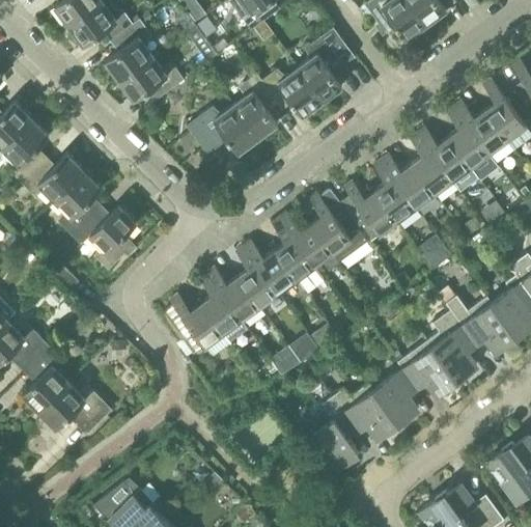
[(64,0),(55,7),(70,27),(94,8),(103,2),(101,0),(64,0)]
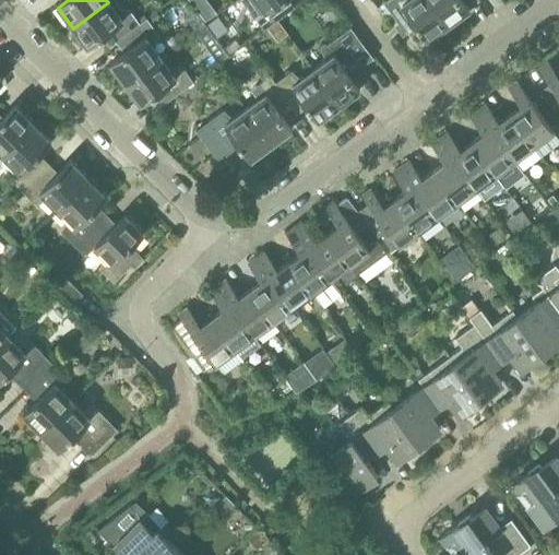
[(110,49),(117,44),(140,26),(129,10),(123,12),(114,0),(110,0),(108,2),(99,9),(73,28),(87,48),(102,38),(110,49)]
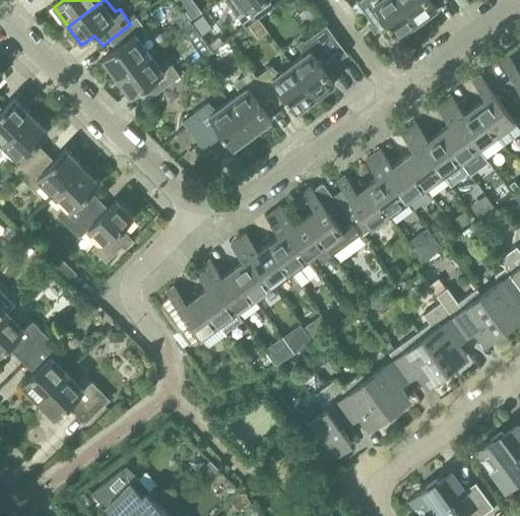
[(225,0),(224,1),(235,14),(246,30),(274,9),(267,0),(225,0)]
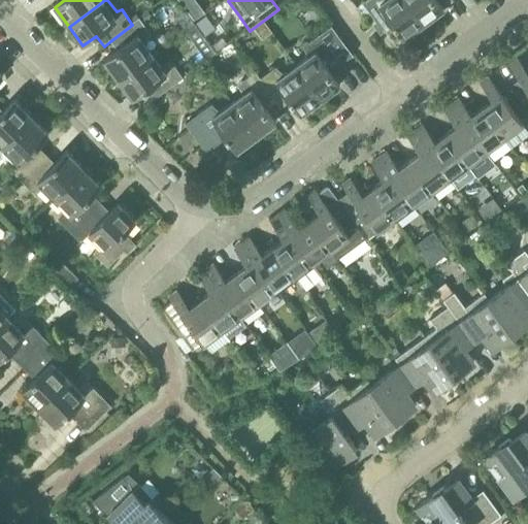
[(424,25),(405,0),(388,0),(387,1),(386,0),(369,0),(363,5),(385,34),(395,26),(404,39),(424,25)]
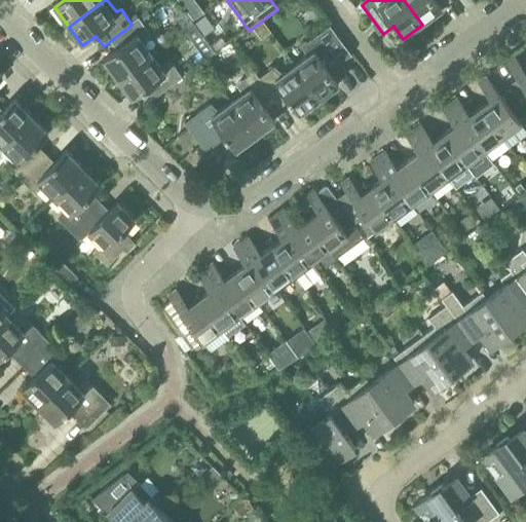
[(404,0),(422,25),(442,11),(434,0),(404,0)]
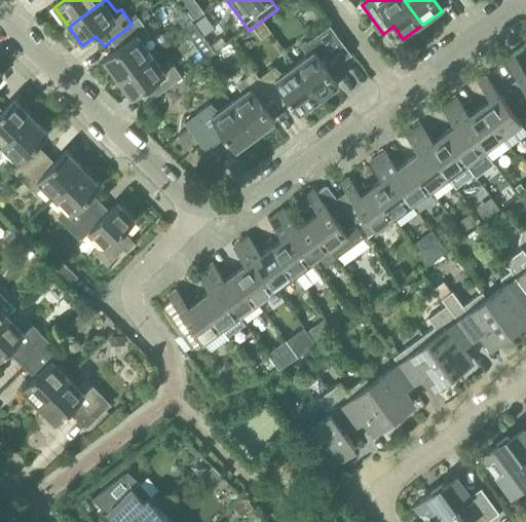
[(118,80),(152,57),(143,43),(150,35),(139,20),(132,25),(110,41),(117,51),(105,61),(118,80)]
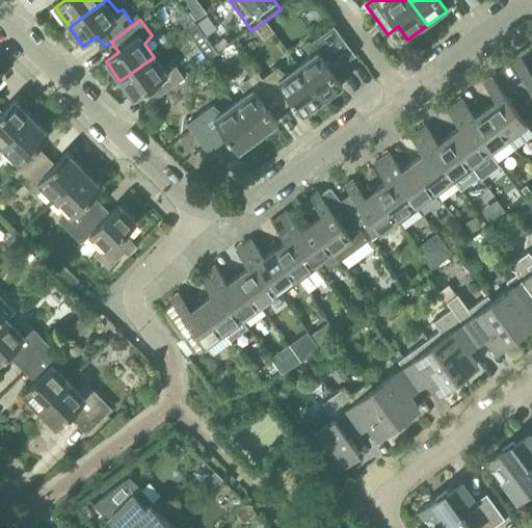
[(311,60),(297,70),(320,101),(321,103),(322,103),(342,88),(333,75),(343,67),(322,37),(307,49),(311,60)]
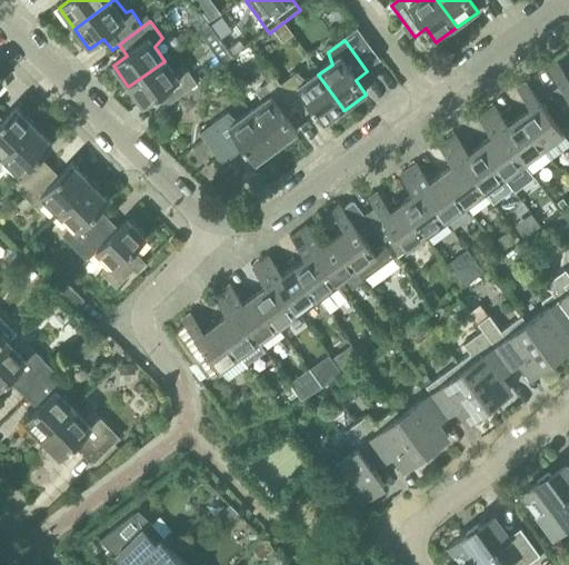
[(235,41),(225,48),(233,59),(242,52),(235,41)]
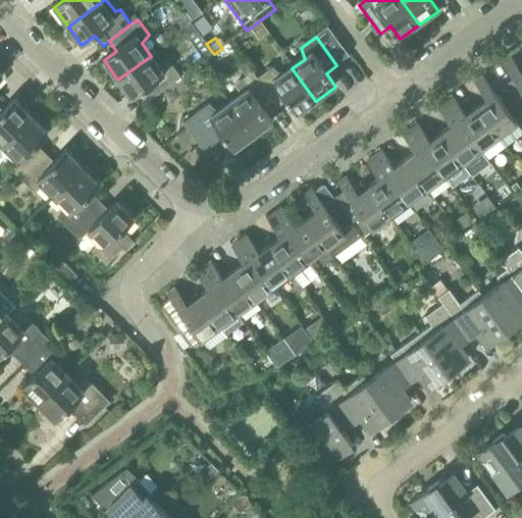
[(213,55),(207,46),(199,52),(205,61),(213,55)]
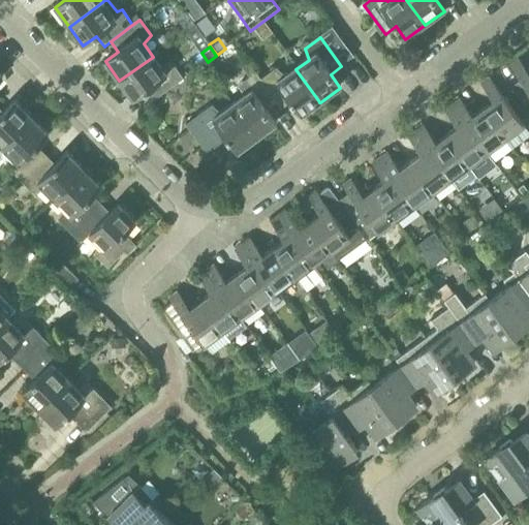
[(153,57),(119,81),(133,100),(147,90),(155,101),(184,80),(172,64),(161,68),(153,57)]
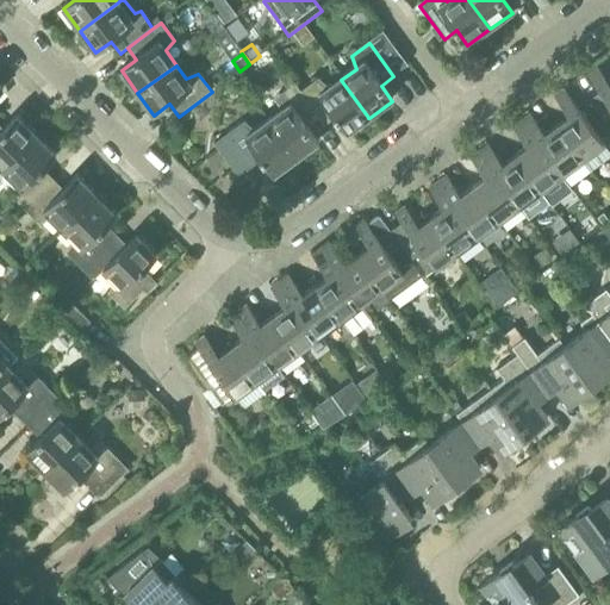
[(609,88),(596,68),(586,75),(609,106),(609,88)]
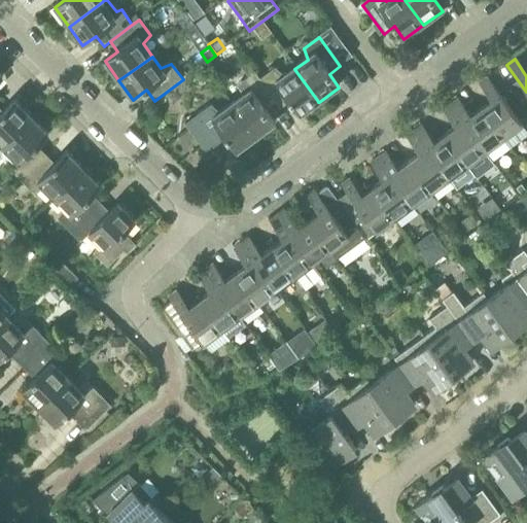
[(275,70),(259,80),(280,110),(290,102),(301,115),(318,102),(317,100),(294,69),(283,77),(275,70)]
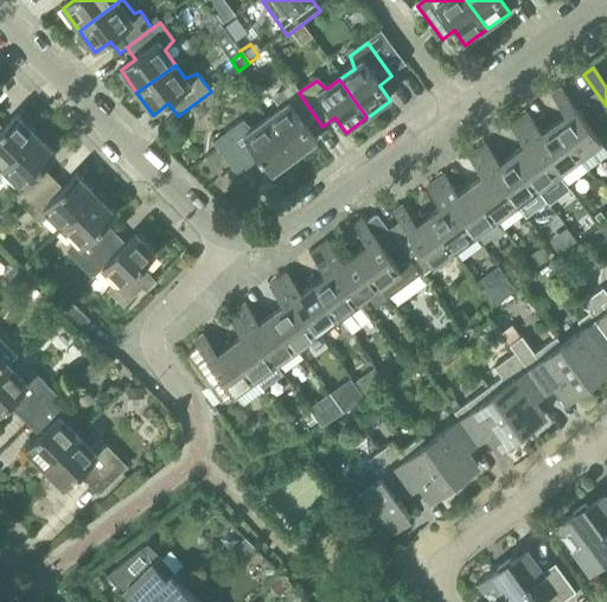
[(294,85),(276,98),(281,110),(266,121),(294,159),(317,142),(306,127),(317,119),(294,85)]
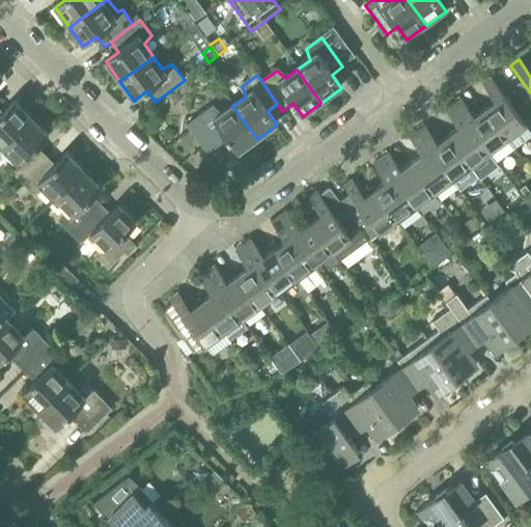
[(484,111),(507,141),(514,151),(530,139),(530,135),(491,80),(482,86),(496,103),(484,111)]
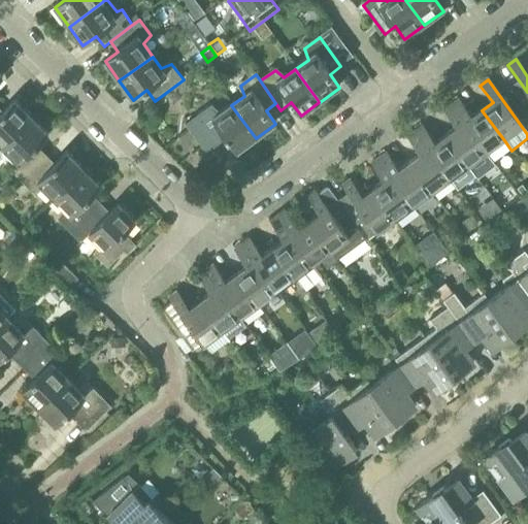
[(452,106),(486,154),(504,140),(482,110),(471,119),(459,101),(452,106)]
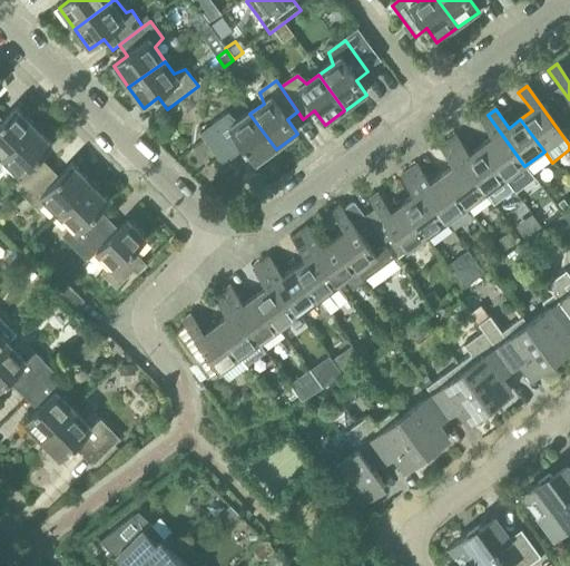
[(0,158),(2,160),(33,129),(15,110),(2,124),(0,120),(0,158)]
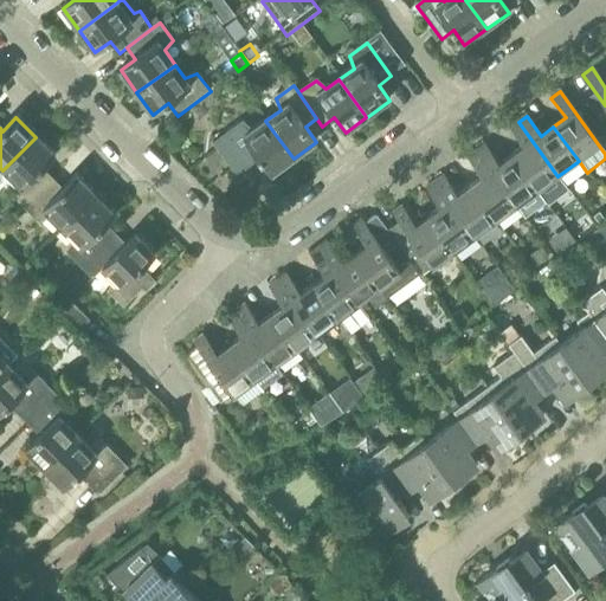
[(294,159),(265,121),(252,130),(242,122),(212,143),(237,176),(260,160),(271,175),(294,159)]
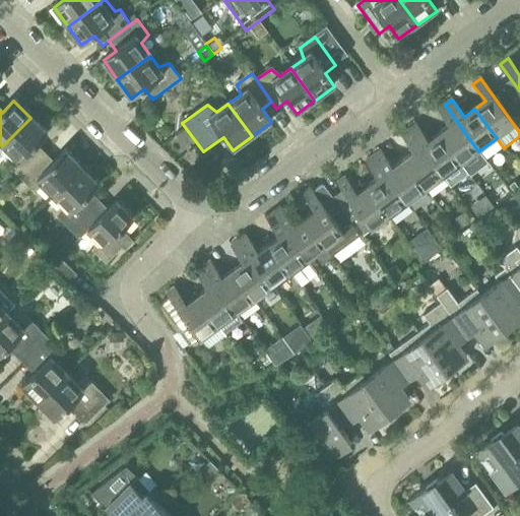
[(440,135),(461,165),(478,151),(445,105),(437,111),(449,127),(440,135)]
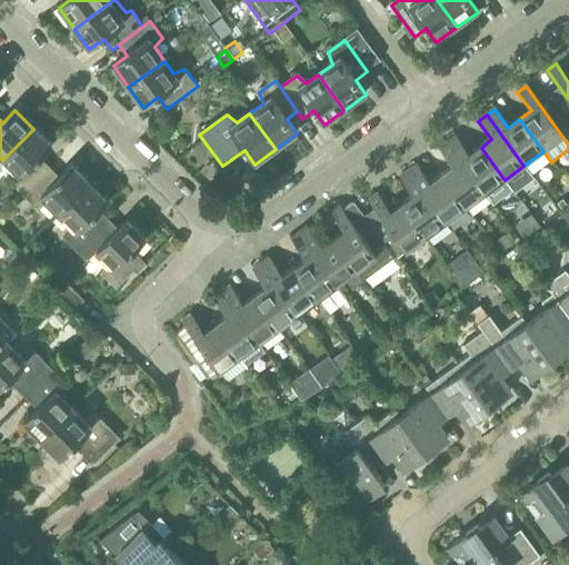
[(21,197),(48,169),(39,159),(51,147),(33,129),(2,160),(13,171),(7,182),(21,197)]
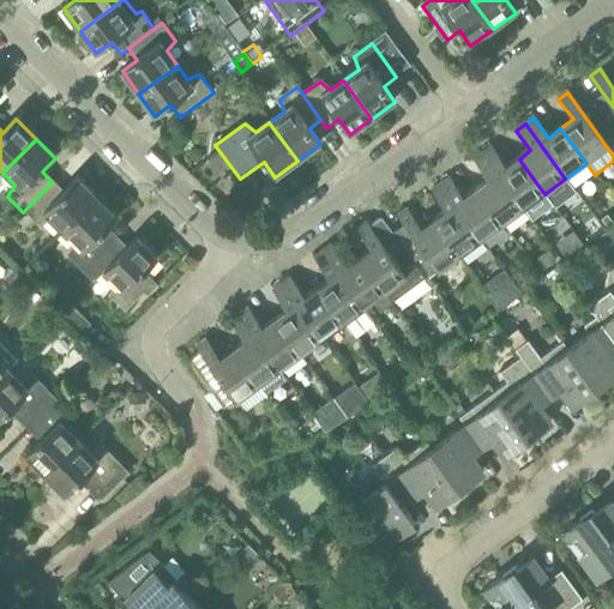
[(482,155),(523,210),(545,194),(519,160),(506,169),(491,149),(482,155)]
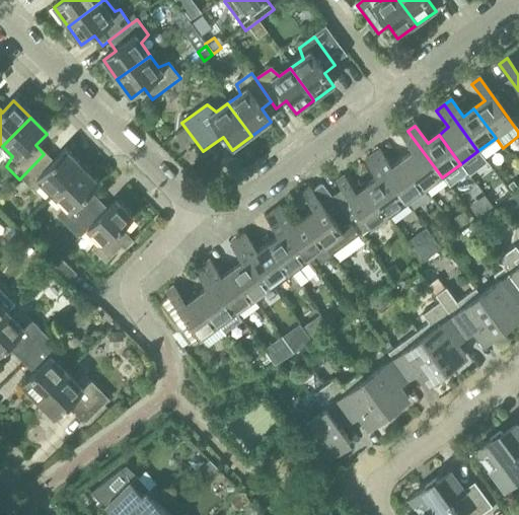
[(403,160),(425,190),(442,177),(408,131),(400,136),(413,153),(403,160)]
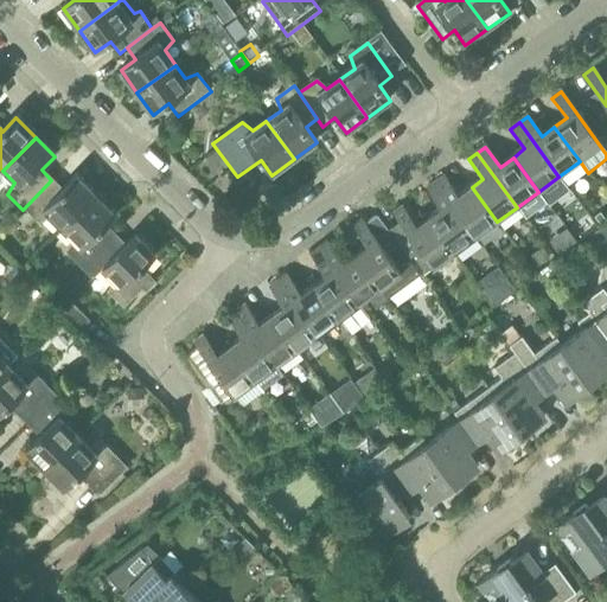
[(62,230),(95,197),(76,177),(62,191),(51,180),(23,210),(38,225),(49,218),(62,230)]
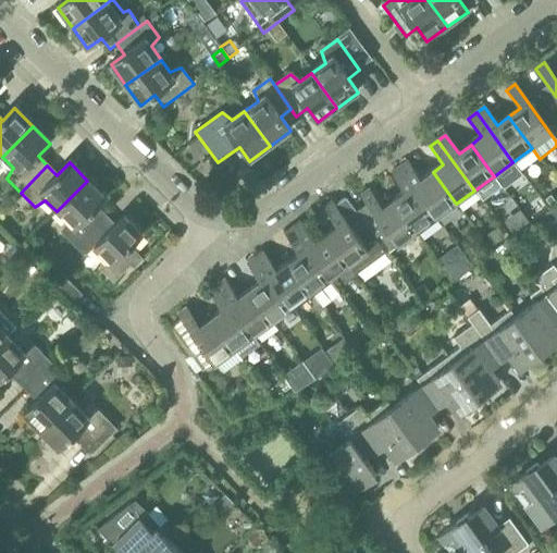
[(399,169),(436,219),(456,204),(433,172),(420,181),(407,163),(399,169)]
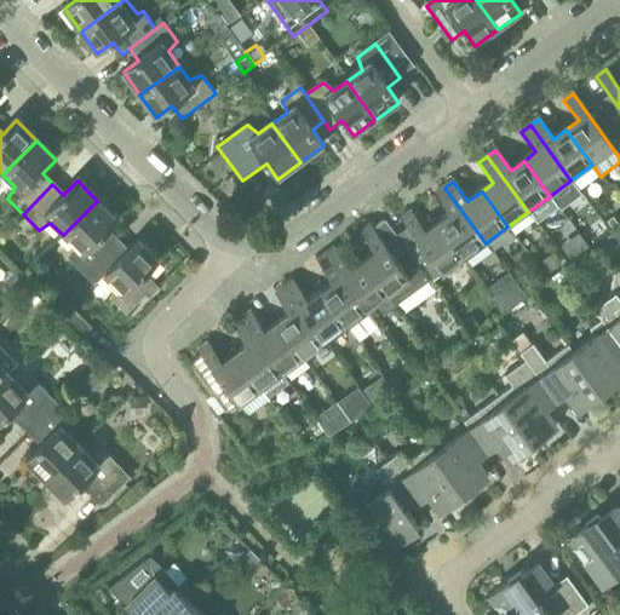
[(438,223),(464,258),(486,243),(445,188),(436,194),(451,214),(438,223)]
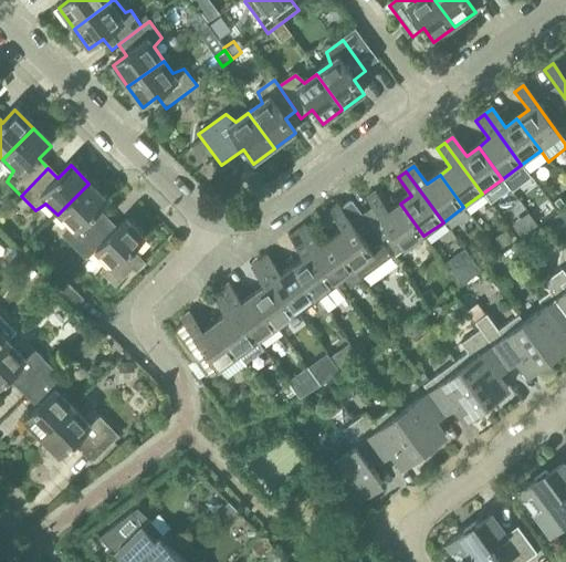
[(88,184),(58,215),(69,227),(63,237),(87,261),(95,252),(113,233),(94,215),(107,201),(88,184)]
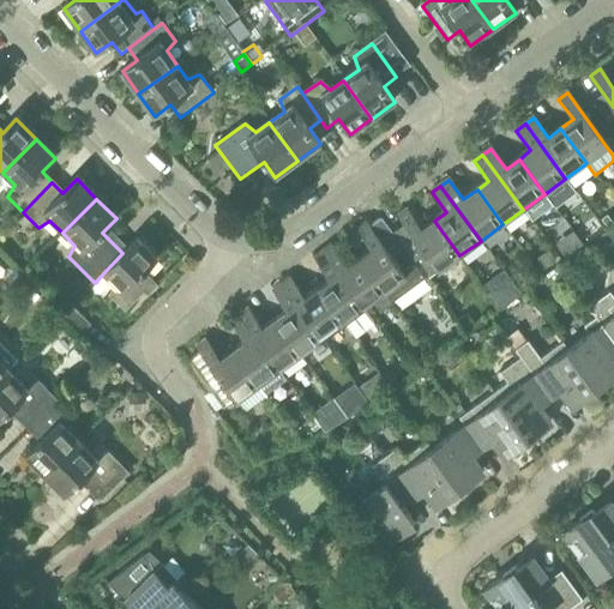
[(459,255),(434,221),(421,230),(407,211),(397,217),(404,227),(392,235),(426,281),(459,255)]
